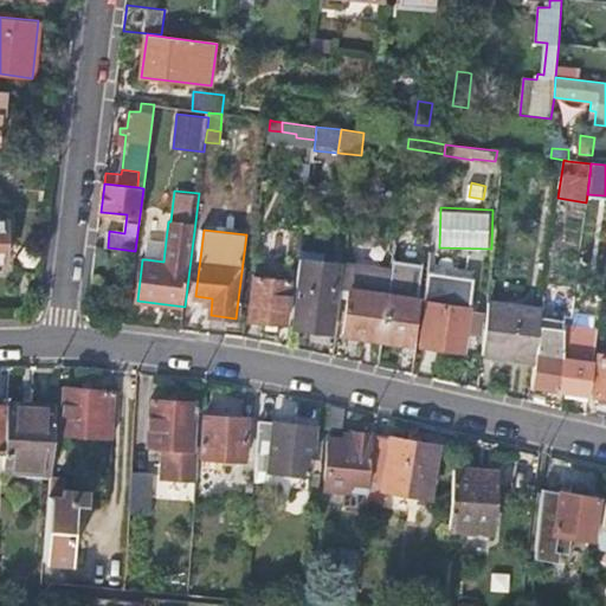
[(166,240),(148,238),(146,259),(163,262),(166,240)]
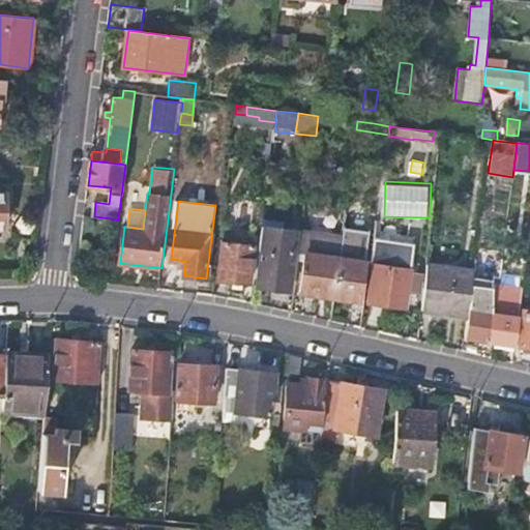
[(239,221),(223,218),(222,231),(239,233),(239,221)]
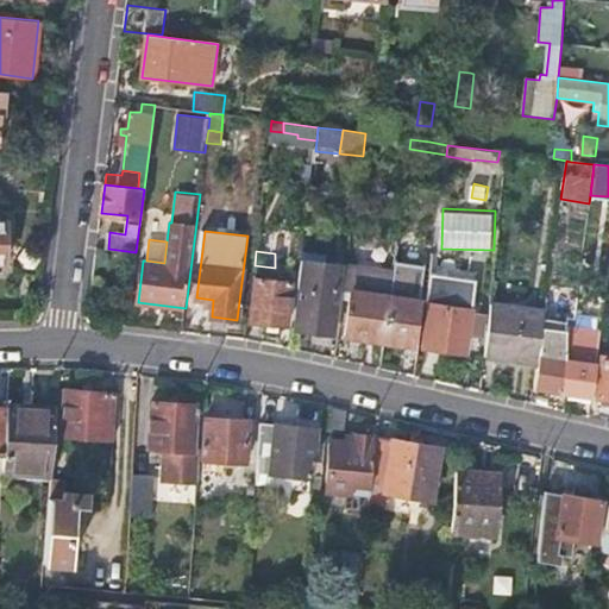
[(327,261),(302,256),(301,268),(326,270),(327,261)]
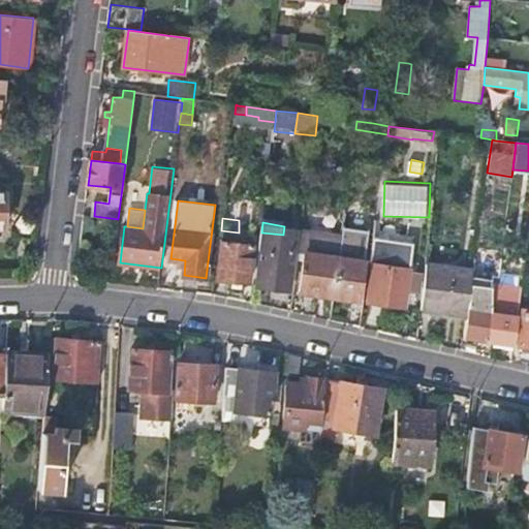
[(261,232),(258,250),(261,250),(257,285),(277,288),(279,275),(290,277),(298,228),(284,226),(283,235),(261,232)]
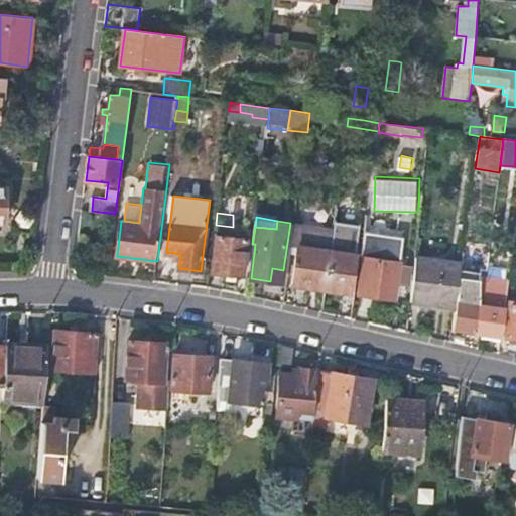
[(360,227),(335,223),(334,229),(326,289),(351,292),(360,227)]
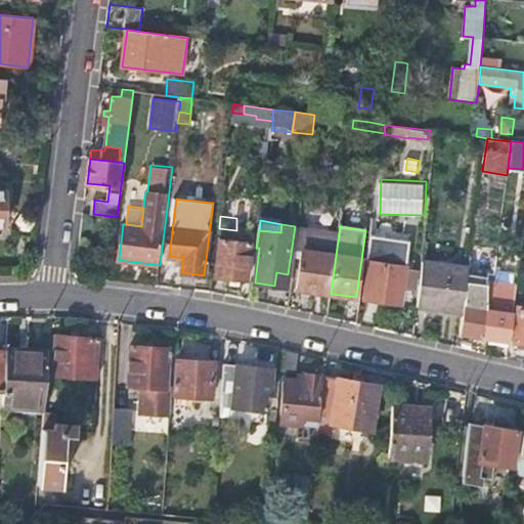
[(331,294),(339,232),(299,227),(296,249),(302,251),(297,289),(331,294)]
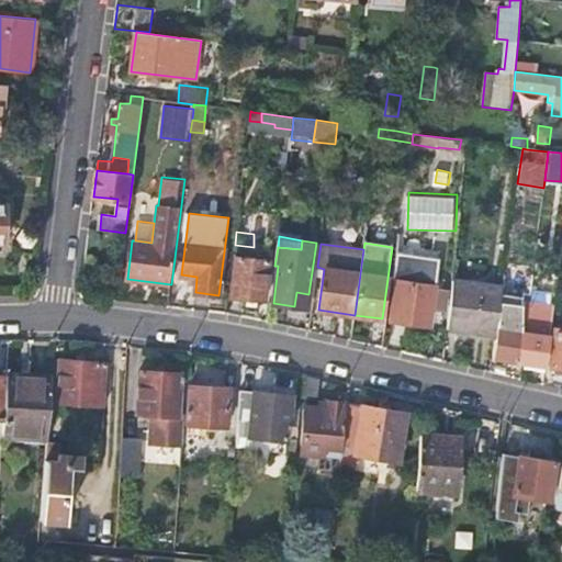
[(441,258),(396,251),(393,279),(396,279),(392,321),(431,326),(434,312),(444,313),(446,291),(437,288),(441,258)]
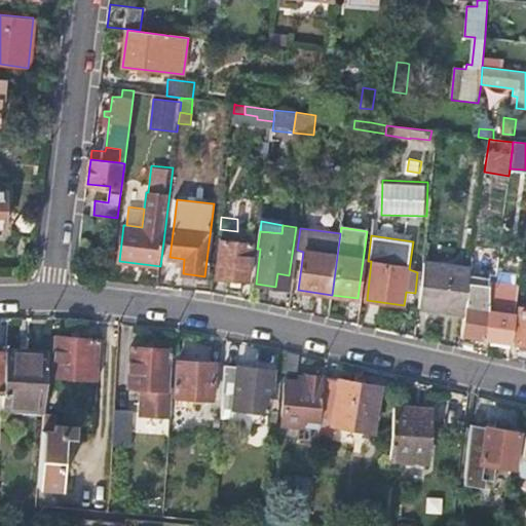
[(253,243),(221,239),(218,270),(218,277),(249,283),(253,243)]
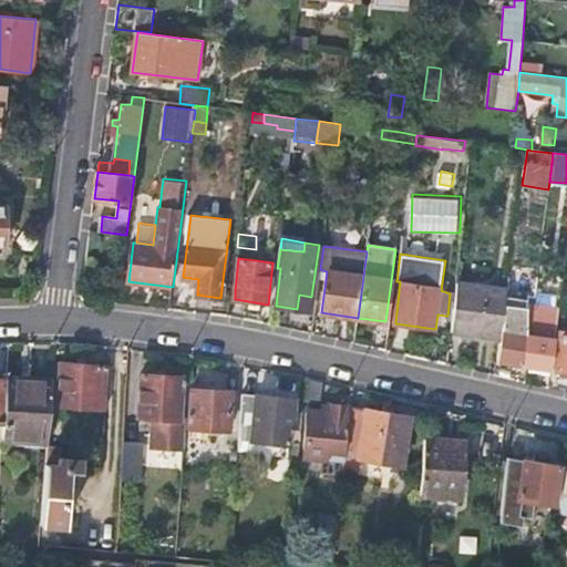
[(562,296),(564,276),(550,274),(548,294),(562,296)]
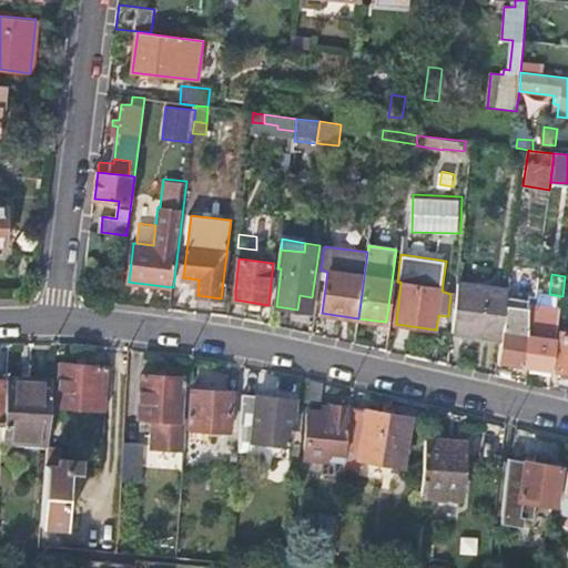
[(508,290),(457,283),(452,335),(500,341),(507,297),(508,290)]
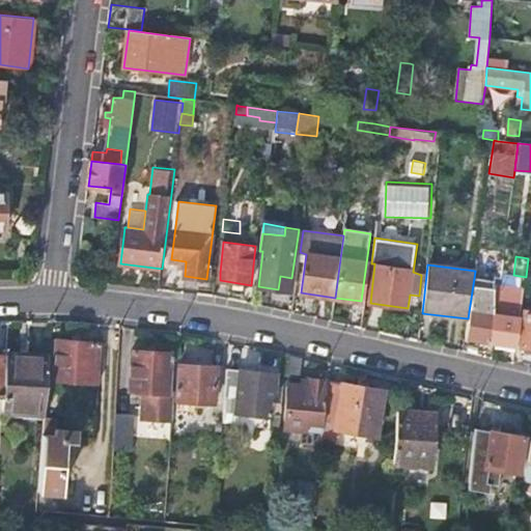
[(280,276),(278,289),(289,291),(291,278),(280,276)]
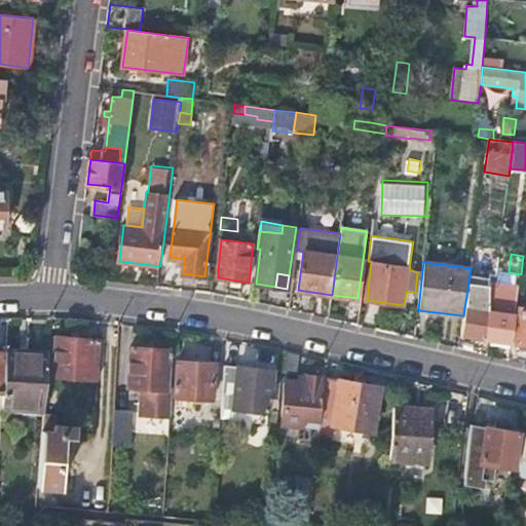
[(485,277),(470,275),(463,315),(460,334),(486,338),(491,292),(492,279),(485,277)]
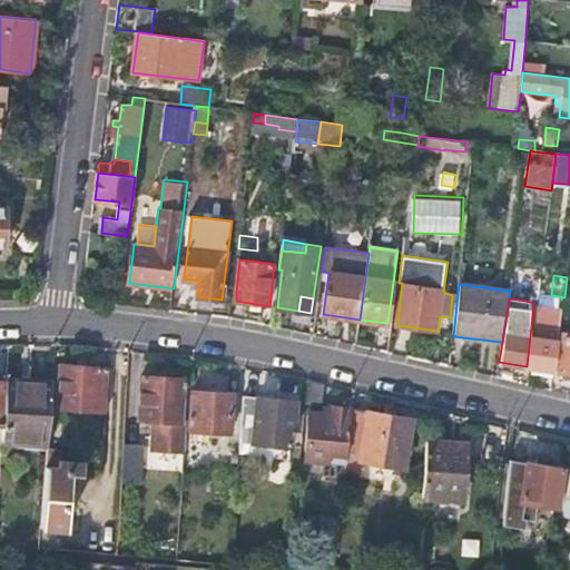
[(527,366),(553,371),(561,320),(532,316),(527,366)]
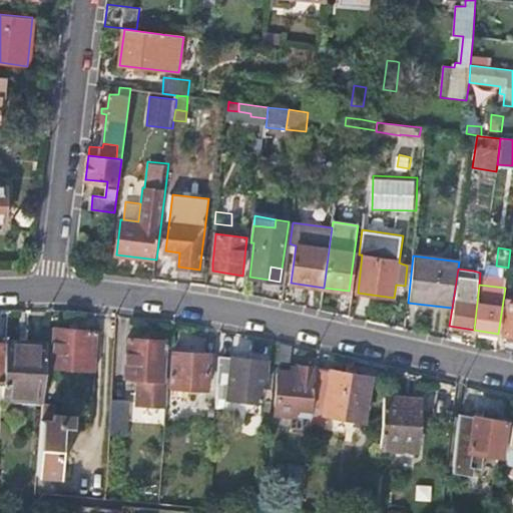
[(502,335),(512,336),(512,300),(507,299),(502,335)]
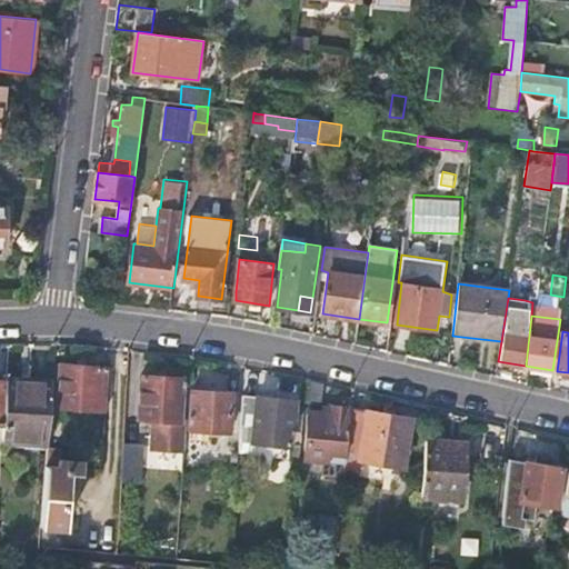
[(105,366),(61,362),(59,406),(101,409),(105,366)]
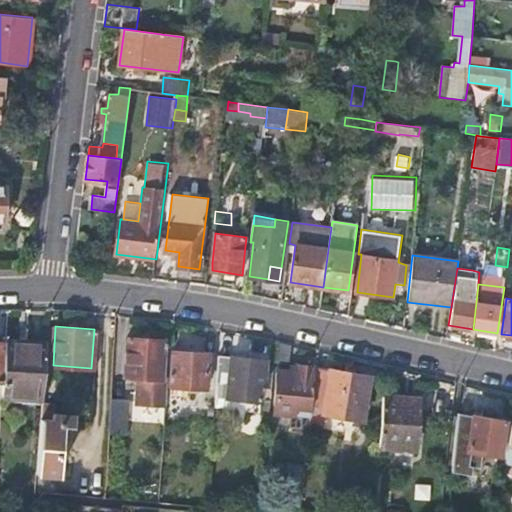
[(135,402),(165,404),(167,377),(162,377),(164,340),(128,337),(125,376),(137,376),(135,402)]
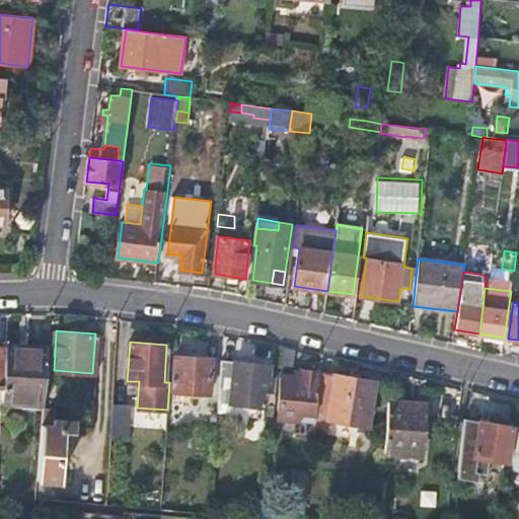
[(5,385),(3,404),(45,406),(50,347),(26,346),(25,349),(7,348),(5,385)]
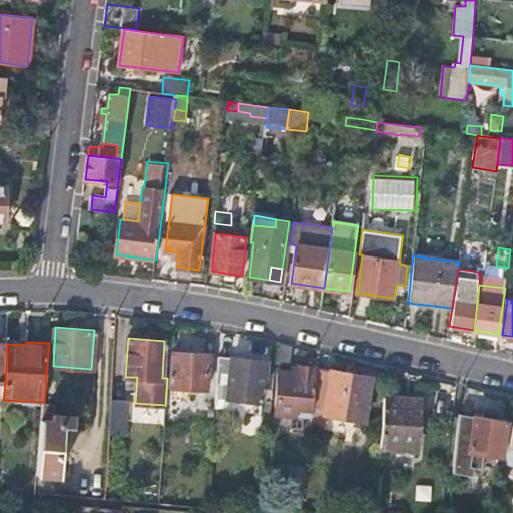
[(292,346),(277,343),(274,372),(280,372),(276,413),(311,417),(316,367),(298,365),(296,373),(290,373),(292,346)]
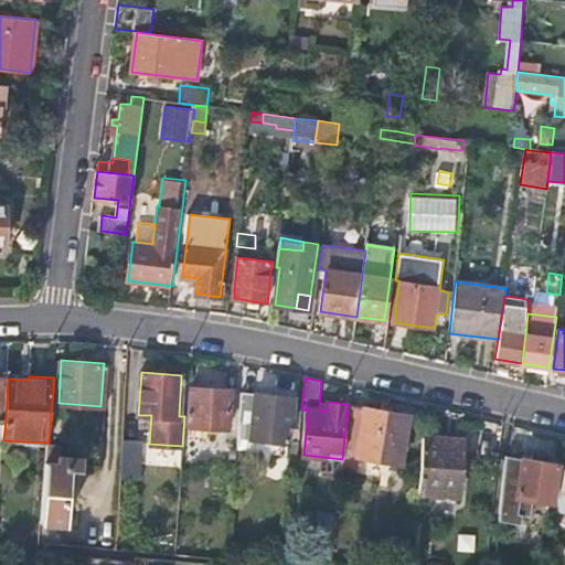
[(231,391),(192,387),(191,398),(189,426),(227,429),(231,391)]
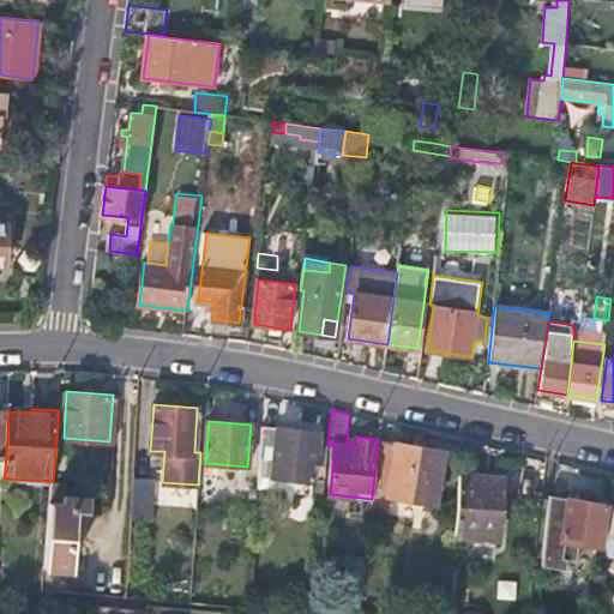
[(264,426),(260,475),(313,482),(313,475),(324,476),(326,451),(315,451),(318,433),(264,426)]
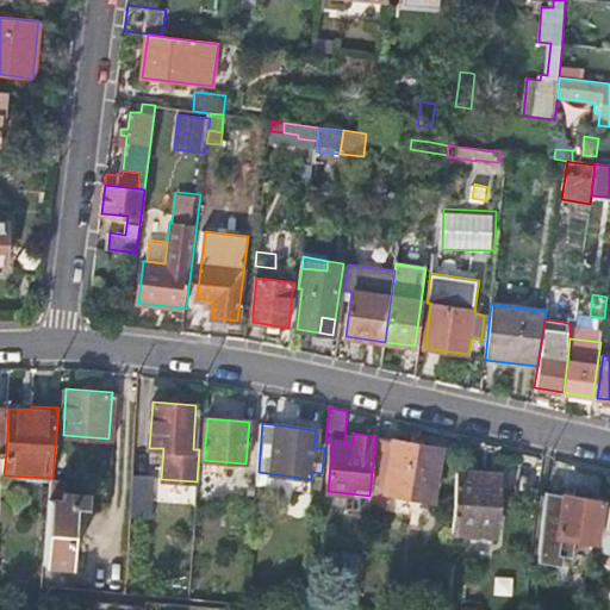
[(369,496),(368,506),(384,509),(386,493),(434,499),(442,447),(375,436),(369,496)]
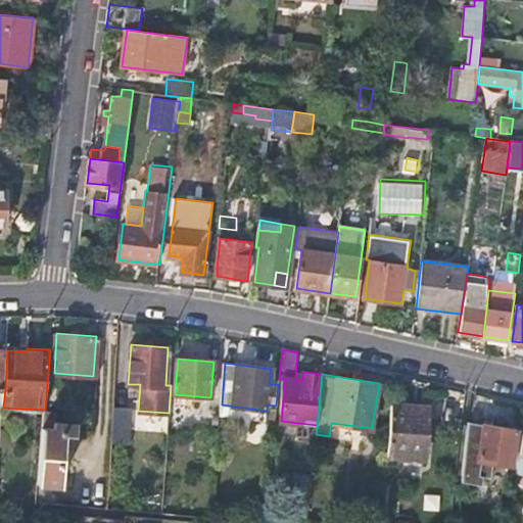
[(387,452),(387,456),(424,459),(427,407),(391,405),(388,429),(387,452)]
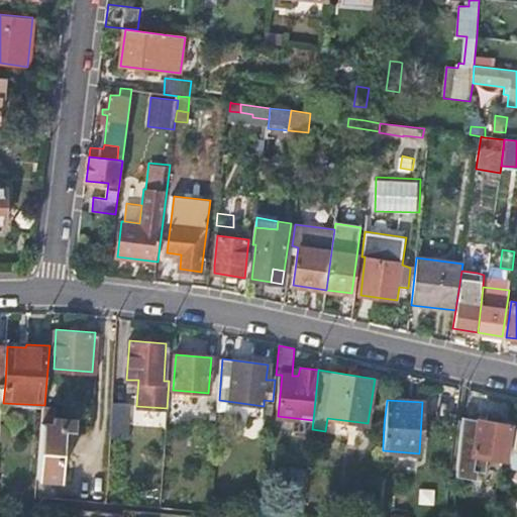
[(112,402),(110,438),(128,438),(130,404),(112,402)]
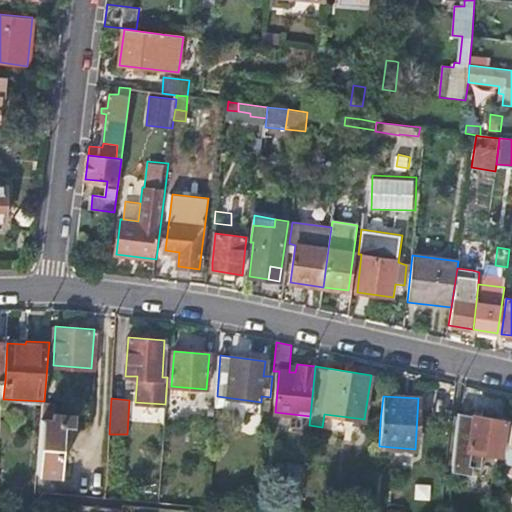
[(55,402),(44,401),(42,419),(53,420),(54,413),(55,402)]
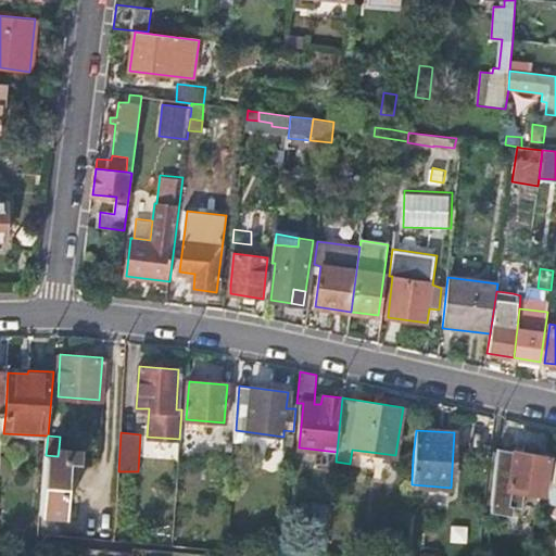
[(280,487),(288,487),(292,445),(286,444),(280,487)]
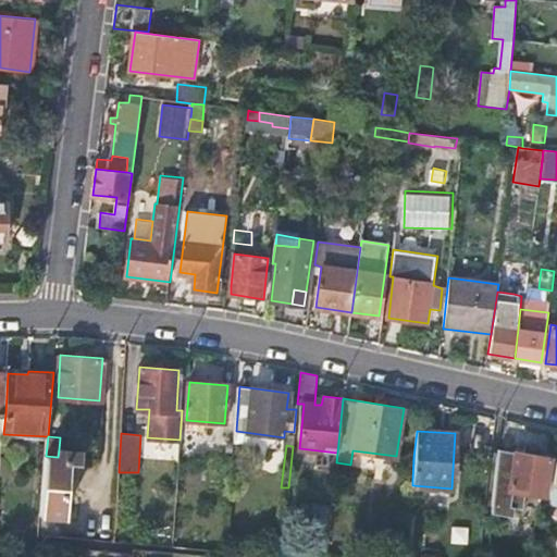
[(498,447),(492,506),(515,509),(518,492),(543,496),(552,458),(498,447)]
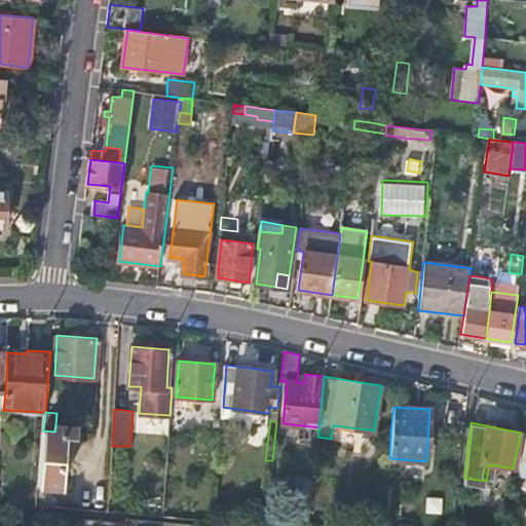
[(43,430),(38,487),(61,489),(64,438),(74,438),(74,431),(75,425),(55,424),(54,431),(43,430)]
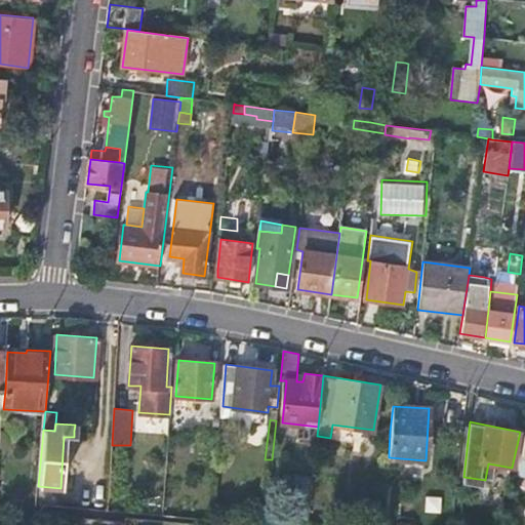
[(524,431),(524,432),(515,480),(524,482),(524,431)]
